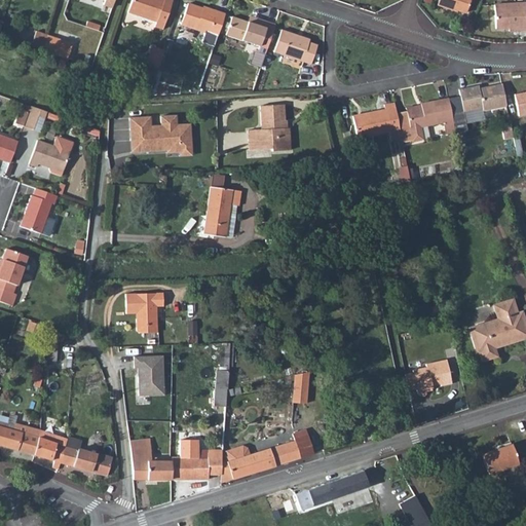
[(132,0),(127,12),(155,22),(154,26),(162,29),(172,0),(132,0)]
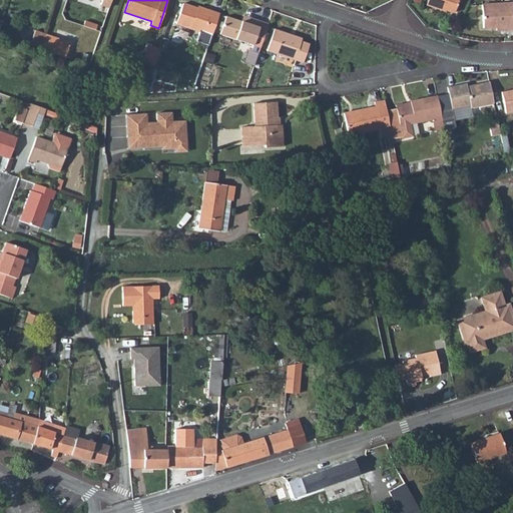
[(426,0),(425,5),(445,12),(446,10),(454,13),(458,0),(426,0)]
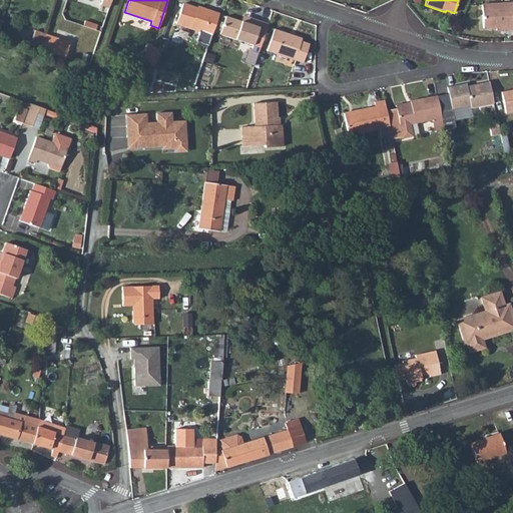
[(512,2),(481,5),(482,28),(495,28),(495,30),(512,29),(512,2)]
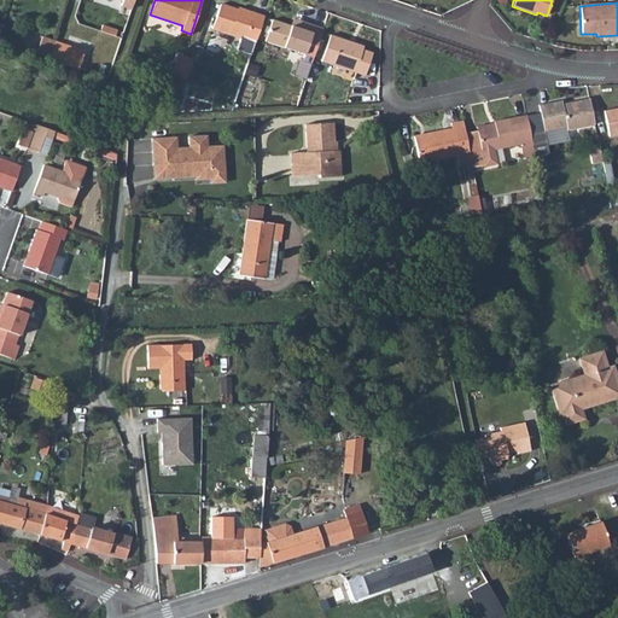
[(237,10),(220,4),(213,28),(249,41),(245,52),(250,54),(263,16),(244,10),(243,12),(237,10)]
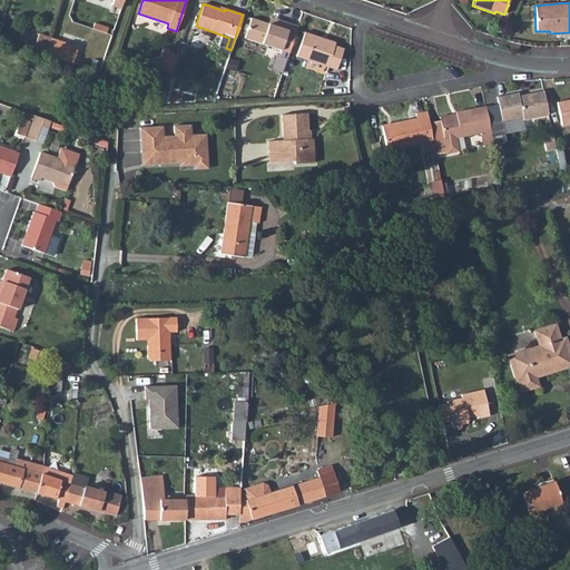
[(267,23),(277,27),(279,20),(269,17),(267,23)]
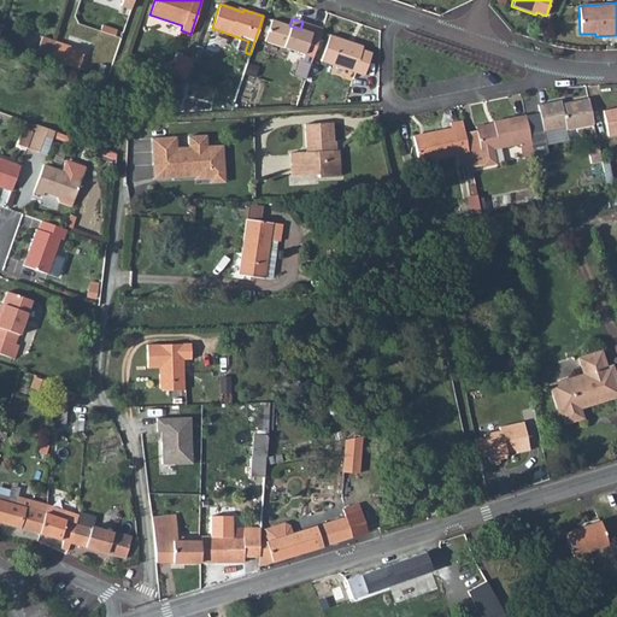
[(289,25),(271,19),(264,41),(303,53),(300,62),(309,64),(321,29),(303,22),(300,29),(289,25)]
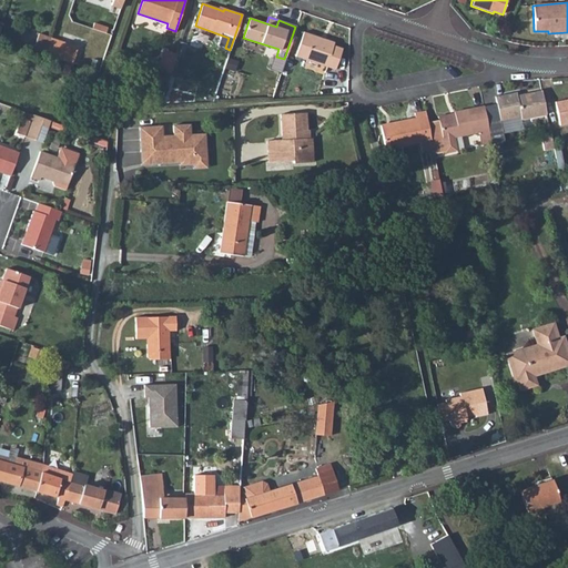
[(23,47),(46,54),(51,39),(51,37),(29,30),(23,47)]
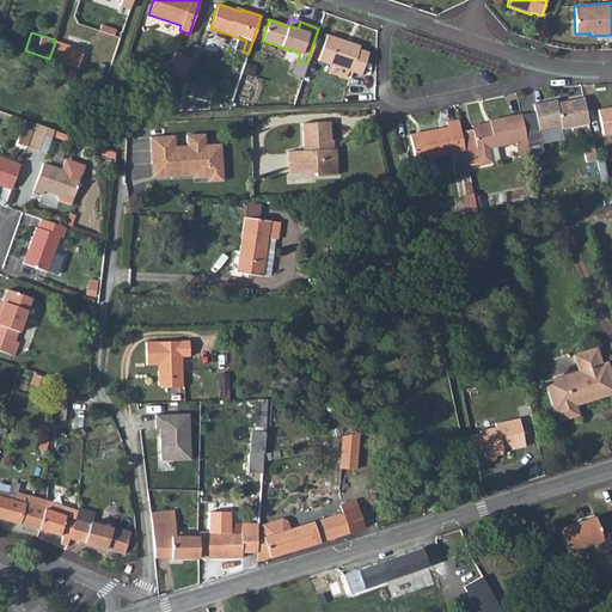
[(317,61),(360,74),(368,53),(359,49),(360,46),(326,35),(317,61)]
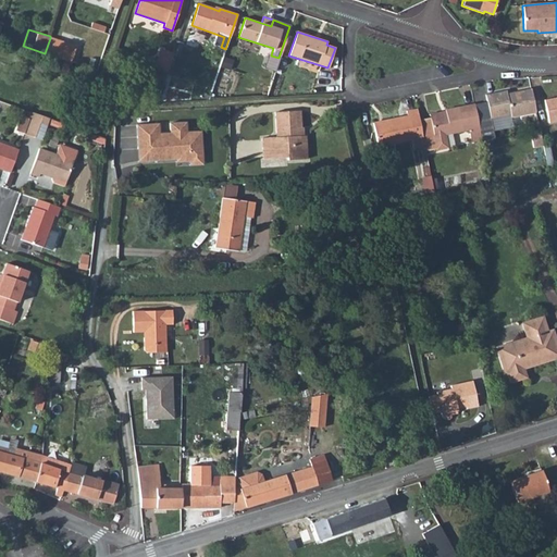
[(45,53),(70,62),(75,47),(50,38),(45,53)]
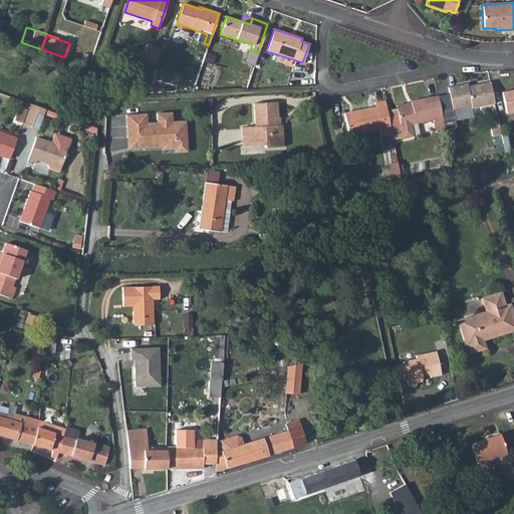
[(143,62),(154,66),(160,50),(148,46),(144,58),(143,62)]
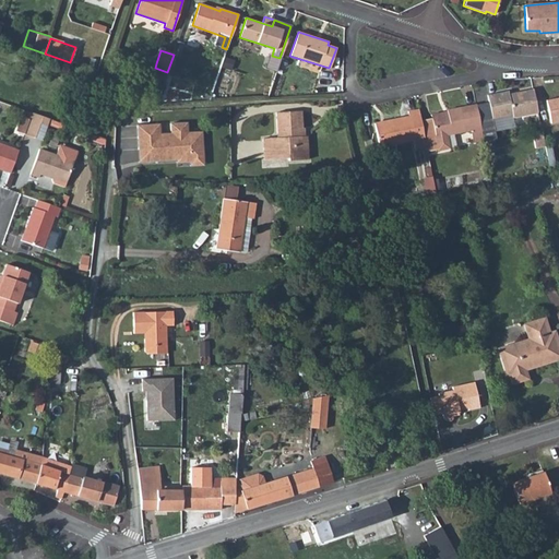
[(533,88),(508,94),(508,92),(488,95),(492,119),(512,115),(512,118),(537,113),(533,88)]
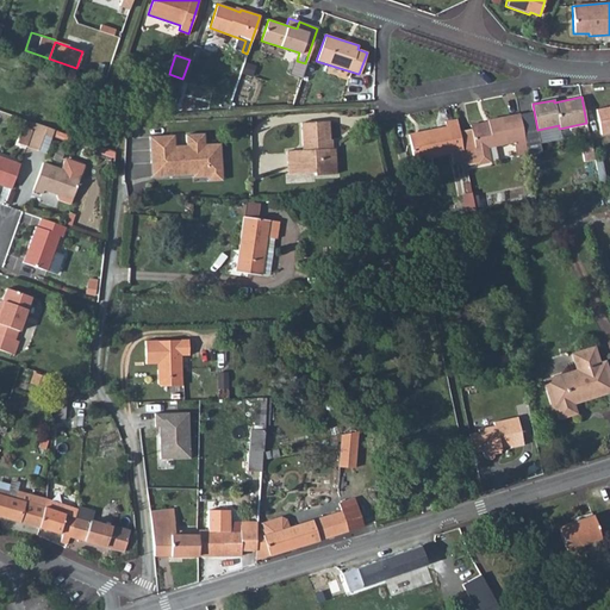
[(609,106),(596,109),(602,134),(609,131),(609,106)]
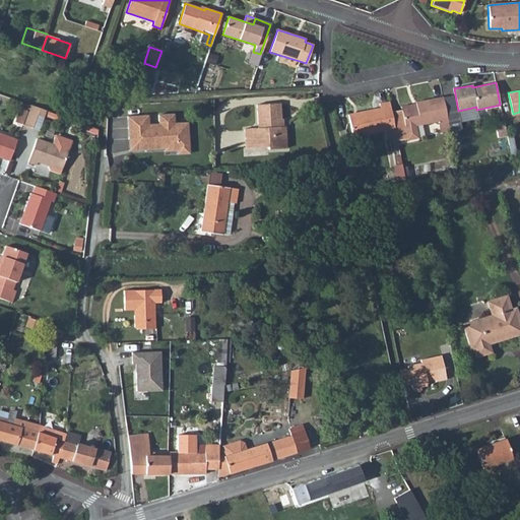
[(394,128),(397,139),(406,137),(407,139),(417,137),(414,125),(438,121),(440,133),(449,131),(442,98),(415,103),(415,104),(415,107),(401,109),(403,119),(393,121),(394,128)]
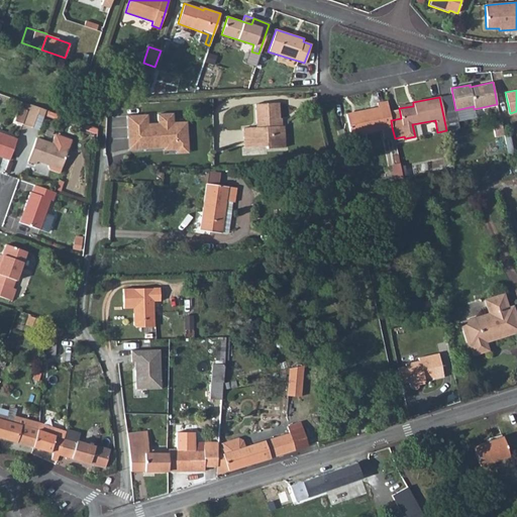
[(20,107),(27,109),(29,103),(22,101),(20,107)]
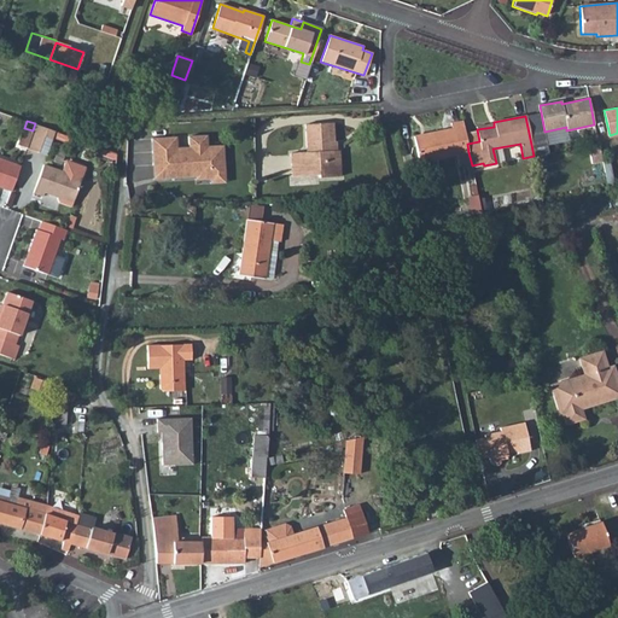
[(27,147),(38,152),(44,134),(51,136),(53,130),(35,123),(33,130),(27,147)]
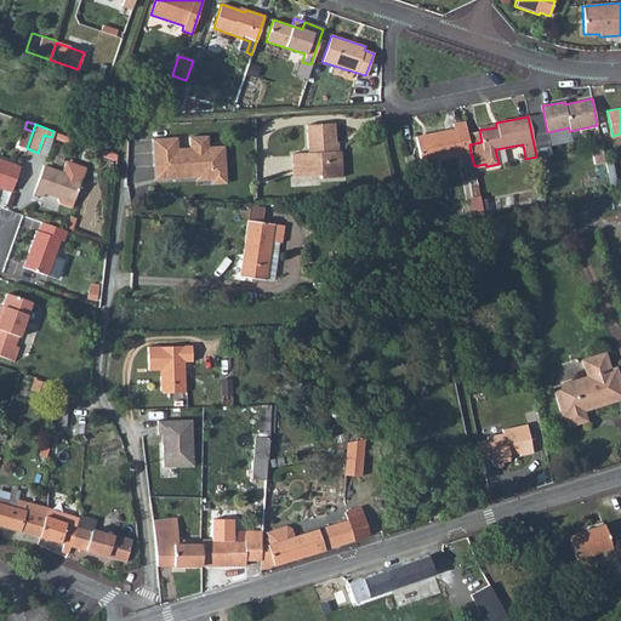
[(311,176),(311,169),(319,169),(320,175),(320,178),(342,177),(341,151),(335,151),(334,142),(336,142),(334,124),(306,125),(308,153),(292,154),(294,176),(311,176)]
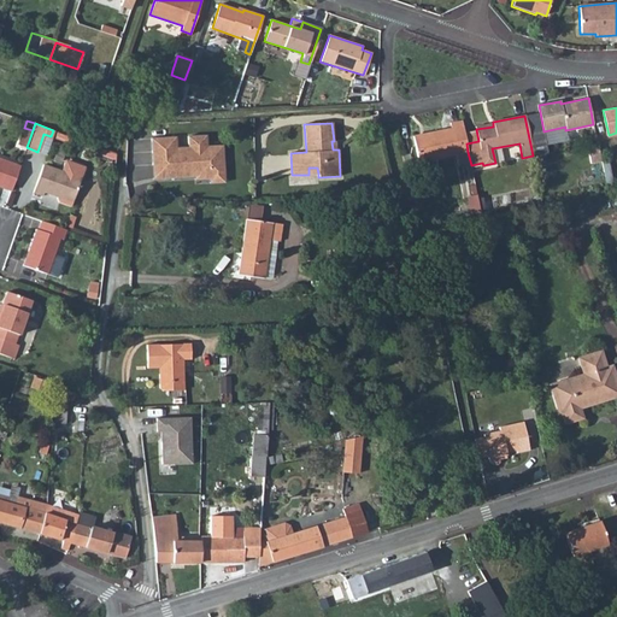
[(413,139),(418,162),(468,152),(466,144),(464,131),(463,127),(429,133),(430,135),(413,139)]
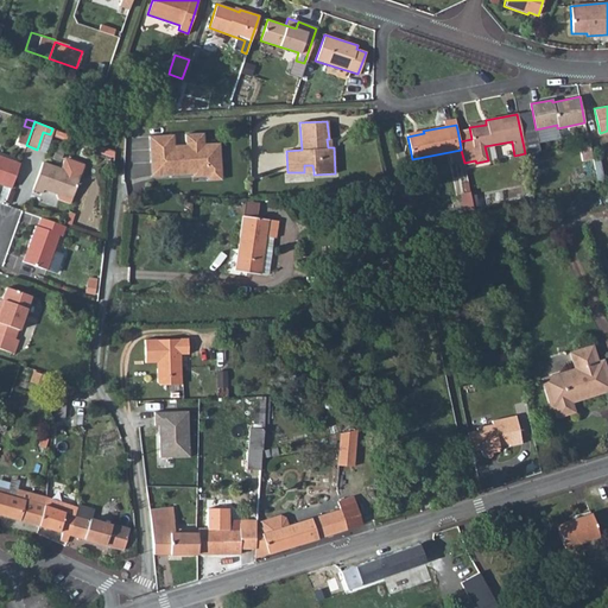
[(18,141),(26,145),(32,128),(24,126),(18,141)]
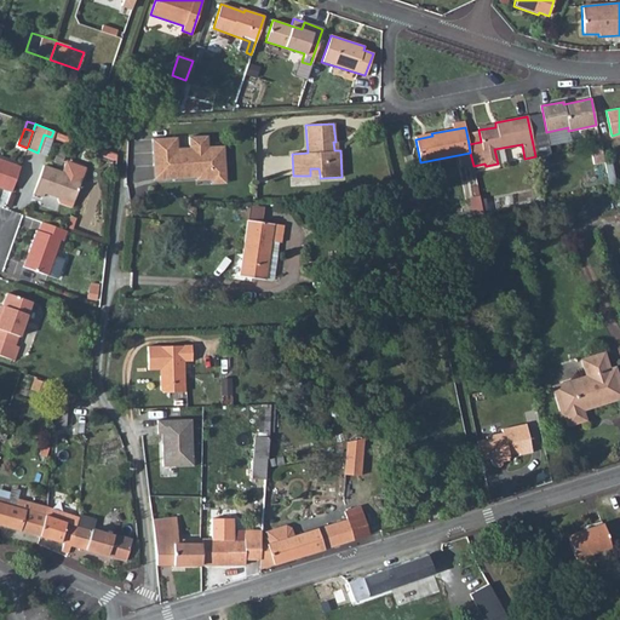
[(469,144),(481,142),(478,130),(466,132),(469,144)]
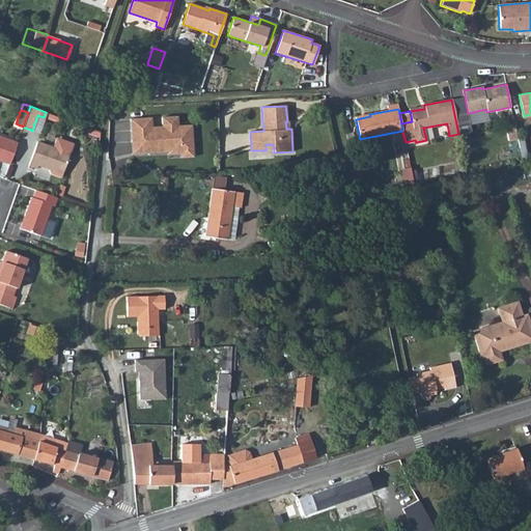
[(156,118),(134,119),(136,142),(147,141),(147,150),(159,149),(159,152),(172,151),(175,151),(175,154),(185,154),(188,154),(188,149),(197,149),(196,124),(183,126),(182,116),(166,117),(166,127),(156,128),(156,118)]
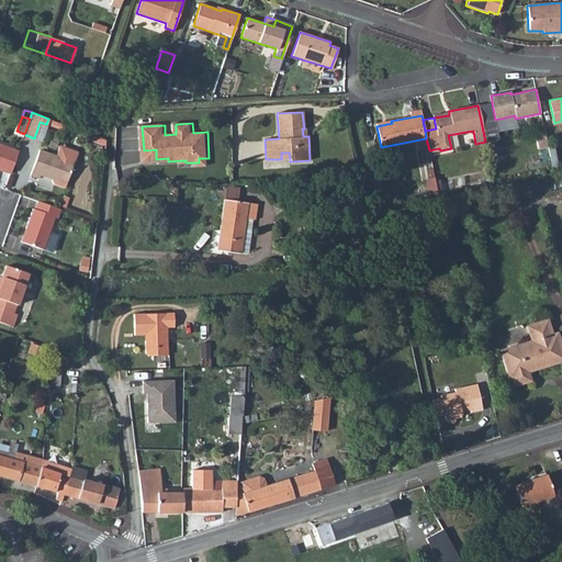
[(538,148),(547,147),(543,132),(535,134),(538,148)]
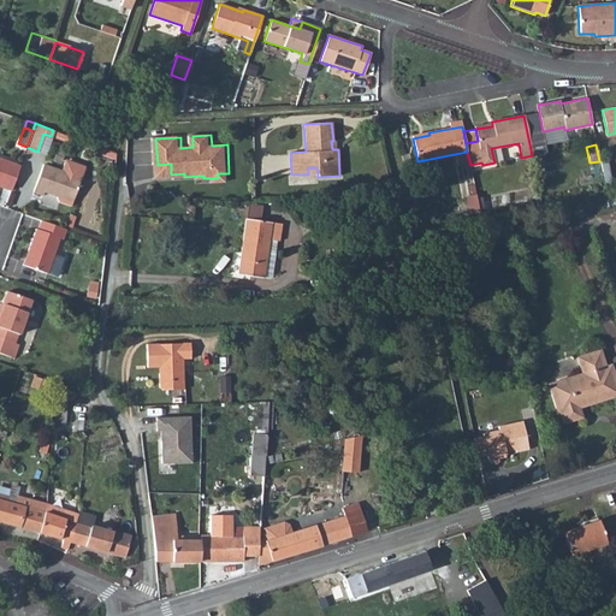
[(0,185),(11,190),(19,166),(0,159),(0,185)]
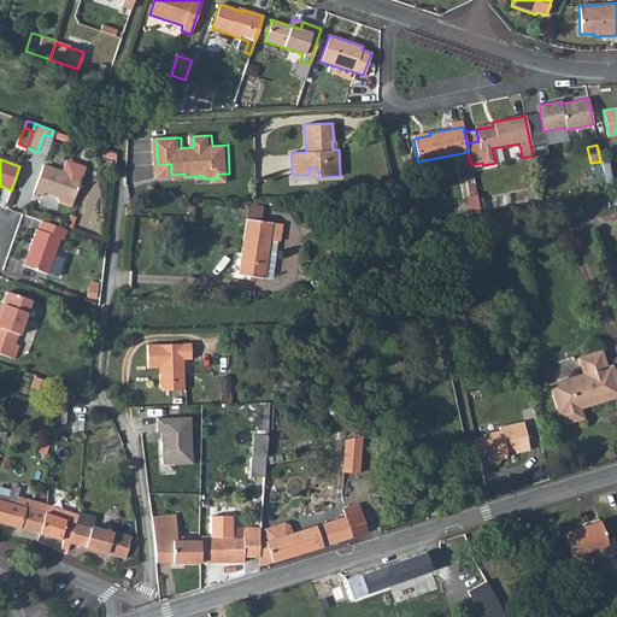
[(42,165),(33,192),(42,195),(43,192),(60,198),(71,201),(83,169),(81,165),(66,160),(63,163),(60,171),(42,165)]
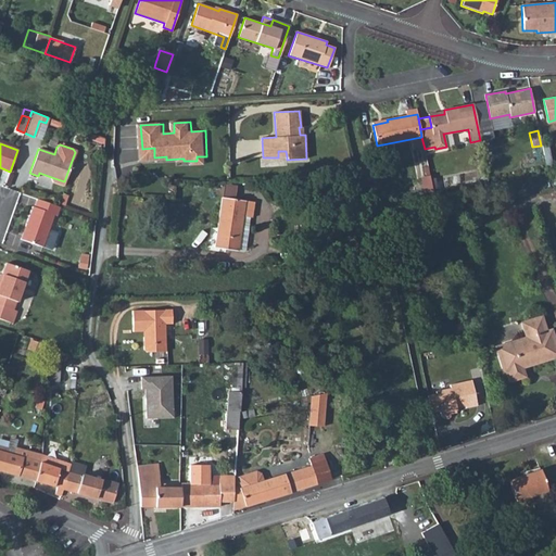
[(154,148),(142,149),(142,161),(166,160),(166,156),(154,158),(154,148)]
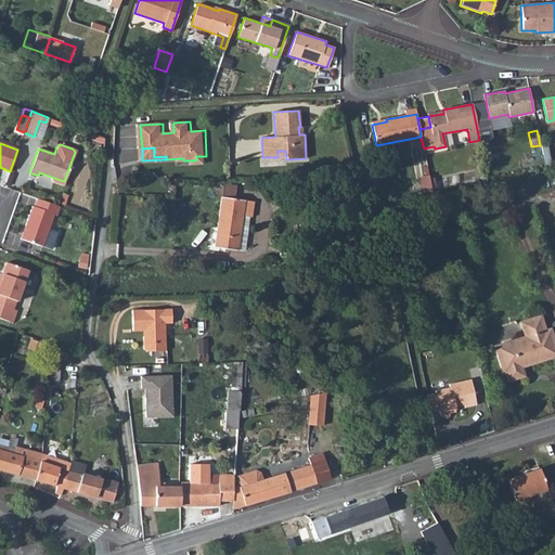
[(196,160),(193,160),(193,165),(206,164),(206,156),(196,156),(196,160)]
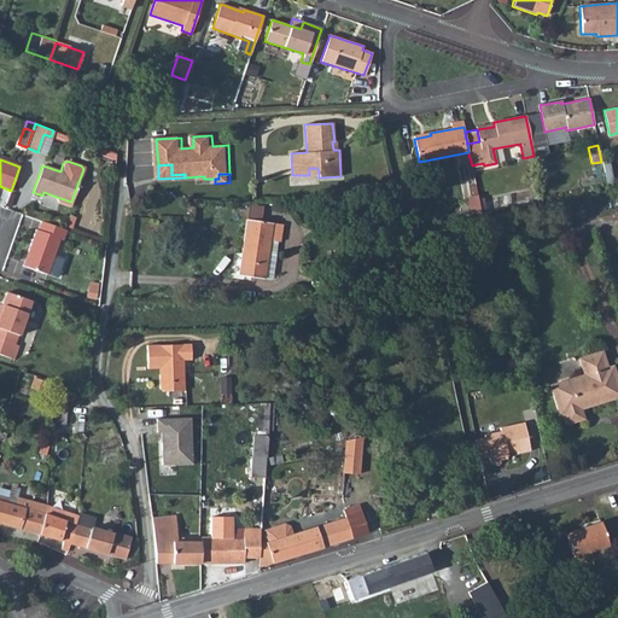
[(42,196),(59,202),(60,198),(44,192),(42,196)]
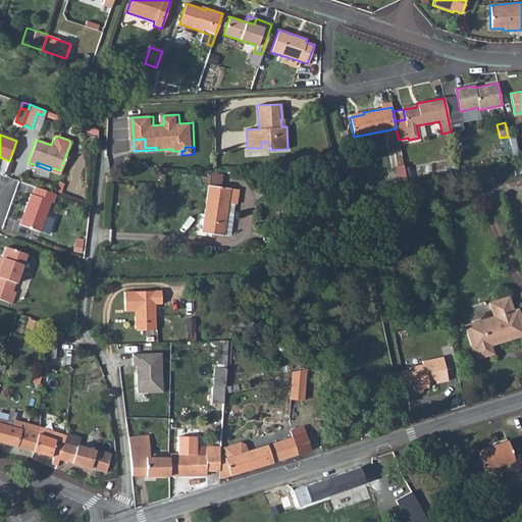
[(397,180),(406,178),(404,167),(394,169),(397,180)]
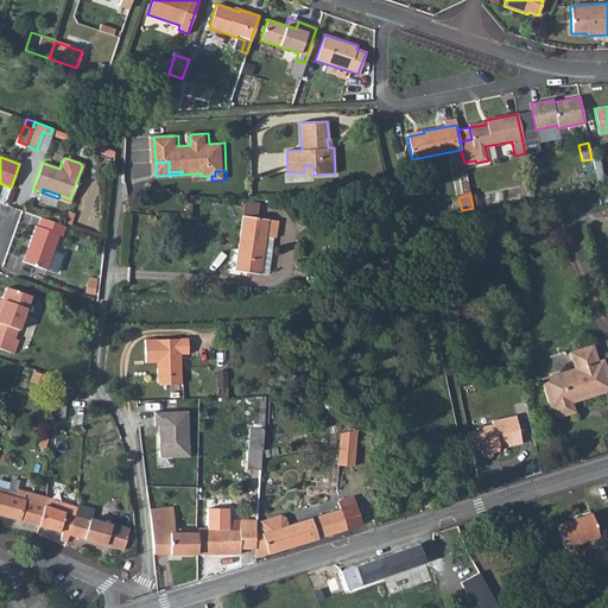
[(234,270),(260,273),(260,272),(267,273),(271,249),(264,249),(265,236),(276,238),(278,221),(242,216),(234,270)]
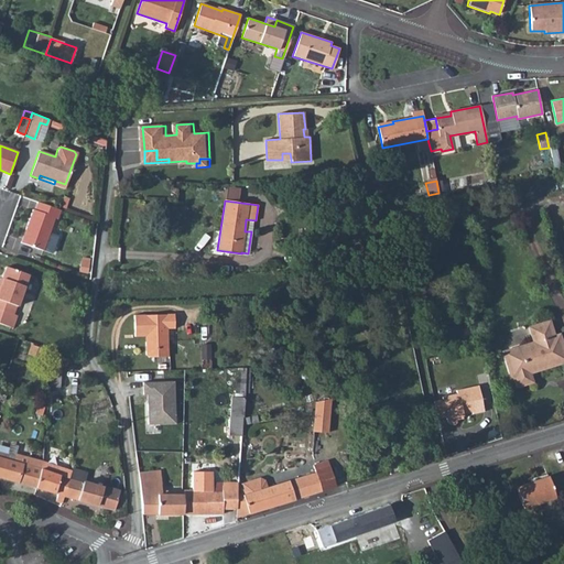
[(23,243),(43,250),(55,218),(57,219),(61,209),(38,202),(34,209),(32,209),(25,229),(28,230),(23,243)]
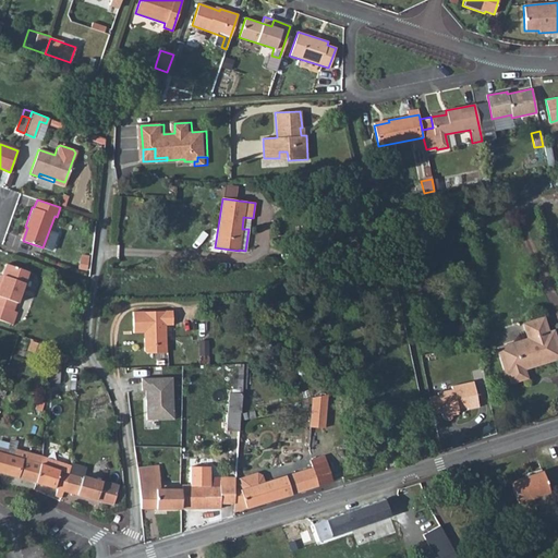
[(0,319),(13,324),(17,312),(12,311),(15,302),(16,303),(27,271),(5,264),(2,276),(3,276),(0,283),(0,319)]
